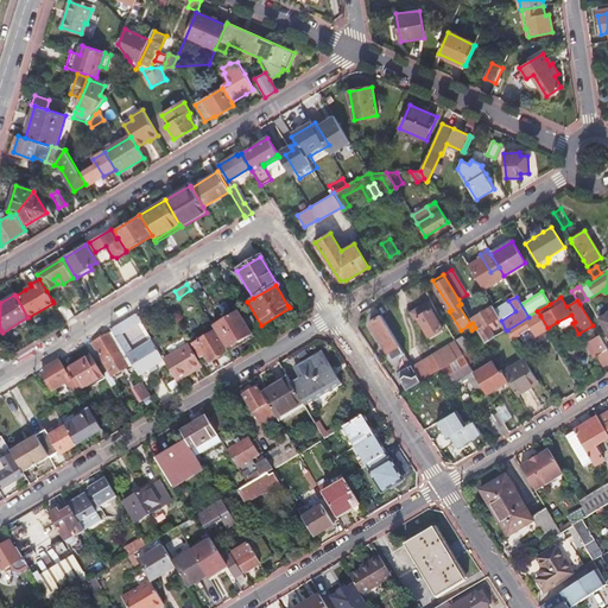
[(424,309),(422,306),(411,312),(415,318),(417,317),(429,336),(442,328),(438,320),(441,318),(432,304),(424,309)]
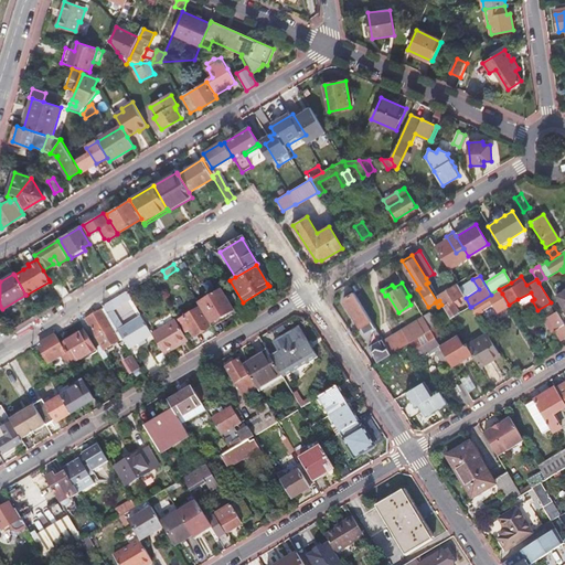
[(62,299),(67,295),(61,284),(54,287),(62,299)]
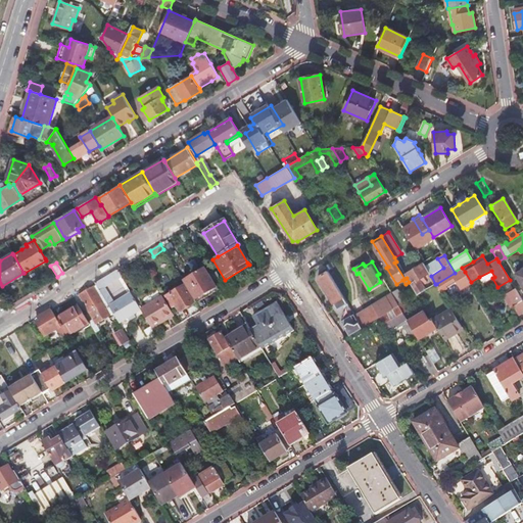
[(409,282),(417,295),(424,291),(426,290),(423,285),(426,284),(422,278),(429,273),(424,264),(405,275),(407,278),(409,282)]
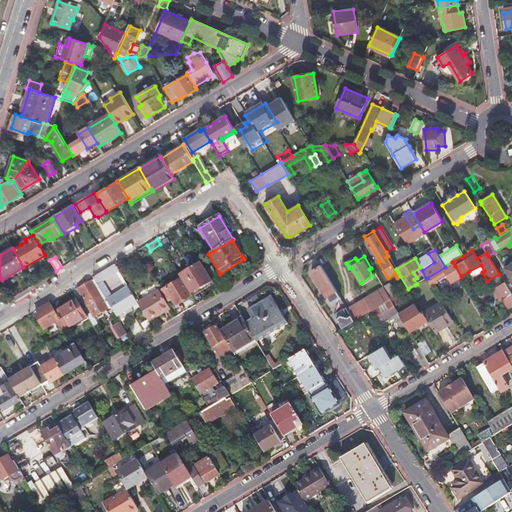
[(445,267),(427,278),(427,279),(430,284),(446,275),(451,283),(461,277),(461,276),(455,266),(452,262),(445,267)]
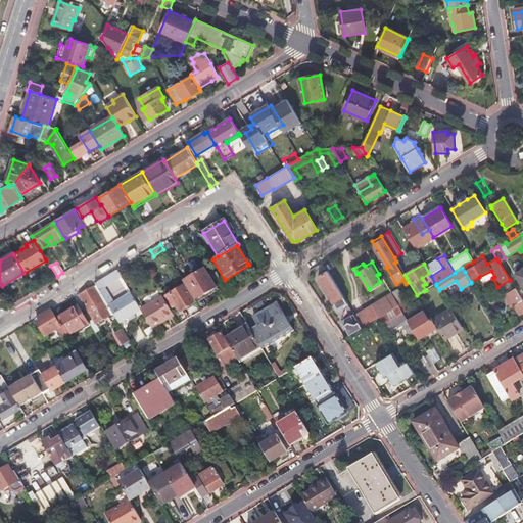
[(194,300),(217,287),(205,270),(184,282),(194,300)]
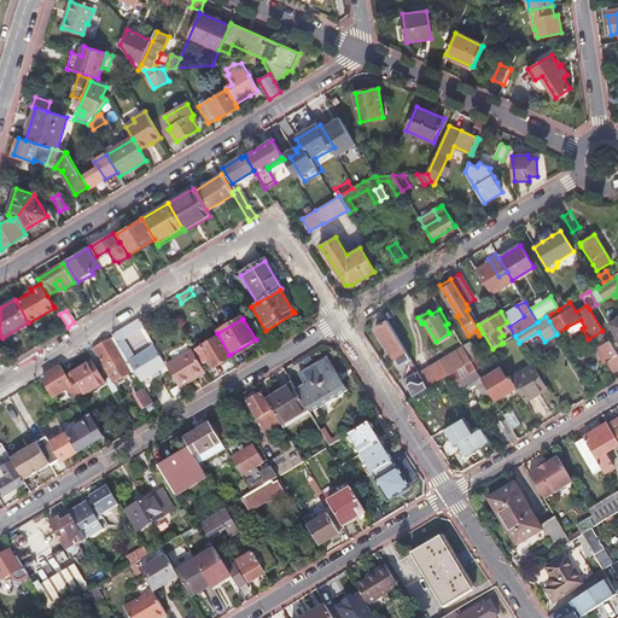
[(138,320),(112,336),(114,338),(133,371),(140,382),(165,366),(155,348),(155,347),(135,357),(124,339),(143,328),(138,320)]
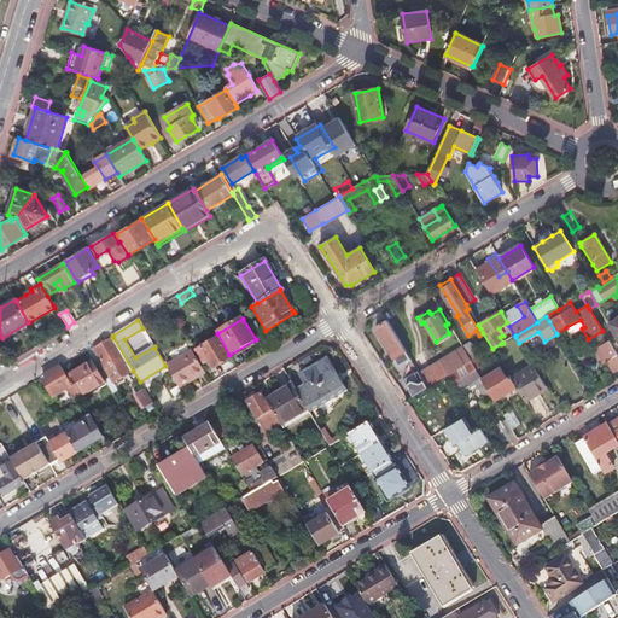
[(406,351),(386,320),(377,326),(377,331),(394,359),(406,351)]
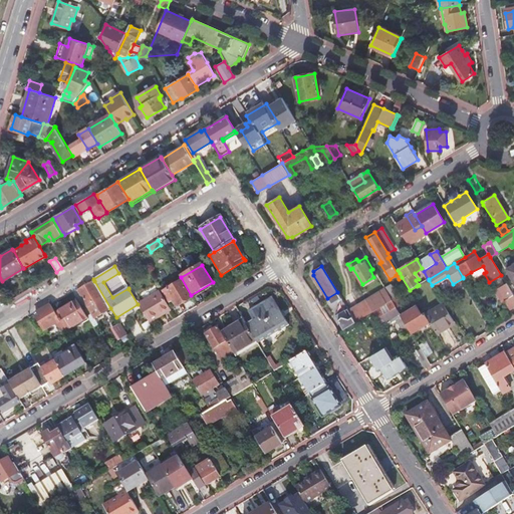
[(483,266),(471,272),(474,276),(477,274),(478,276),(484,273),(486,272),(483,266)]
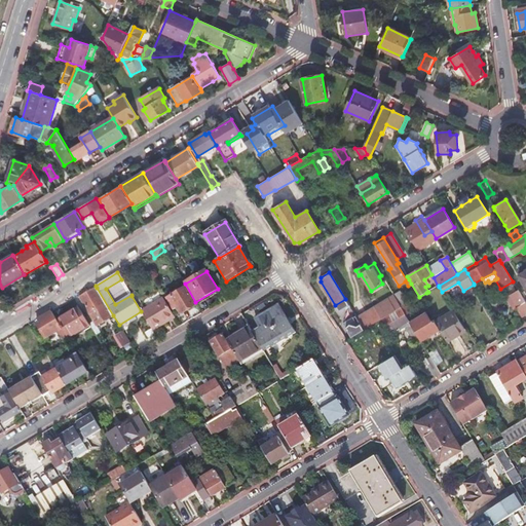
[(426,293),(419,297),(423,303),(429,299),(431,300),(443,293),(442,292),(439,287),(427,294),(426,293)]
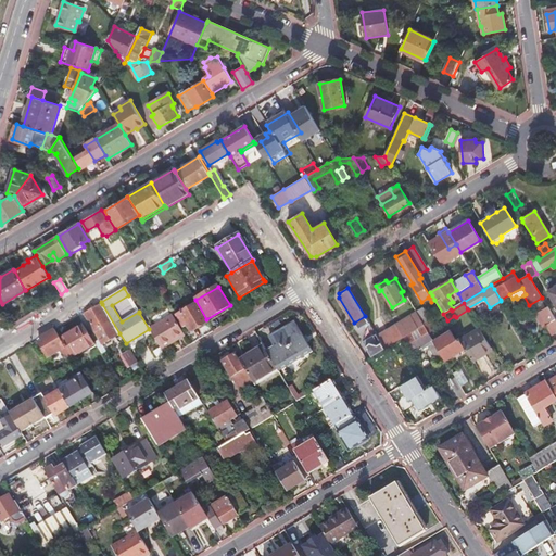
[(119,333),(102,304),(85,315),(102,344),(119,333)]
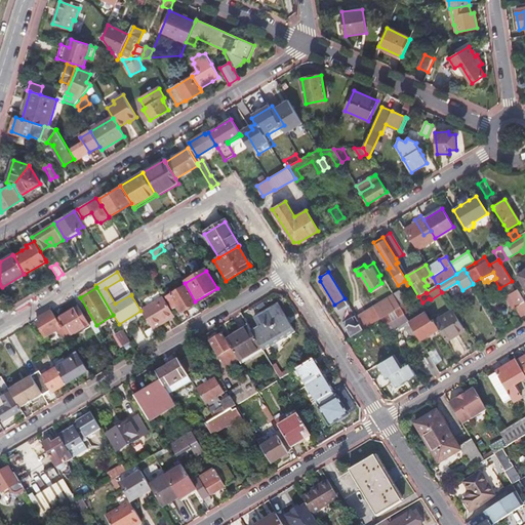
[(194,306),(184,288),(166,298),(172,309),(175,307),(179,314),(194,306)]
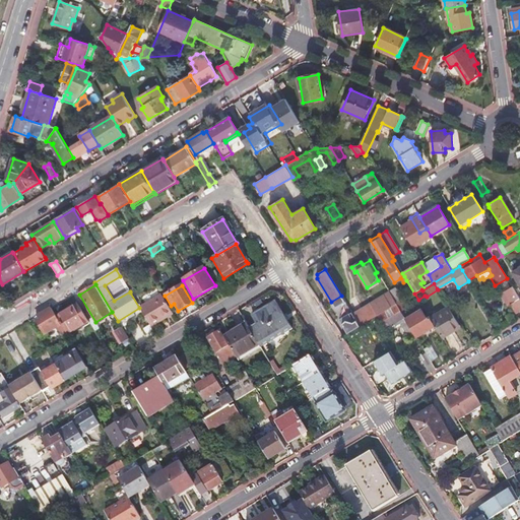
[(519,310),(519,300),(513,287),(501,295),(508,307),(511,305),(516,312),(519,310)]
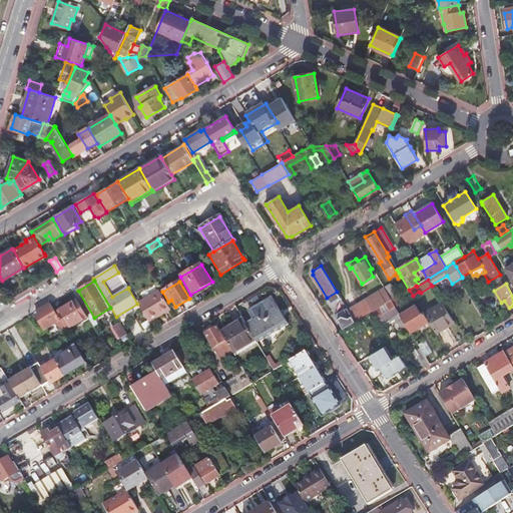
[(392,287),(385,291),(391,301),(398,296),(392,287)]
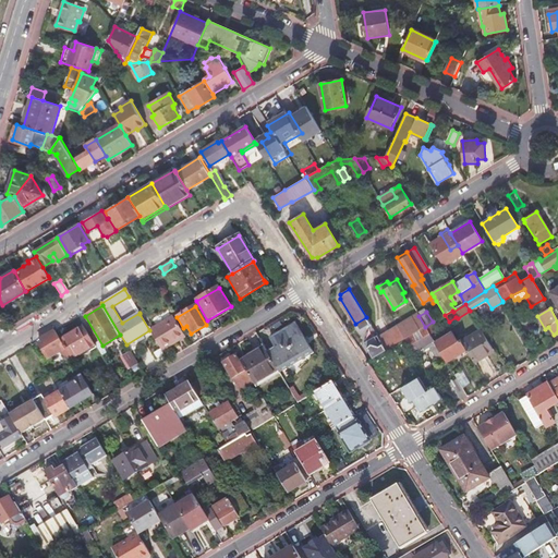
[(419,316),(417,314),(397,327),(397,326),(378,338),(386,350),(393,346),(405,339),(425,327),(419,316)]
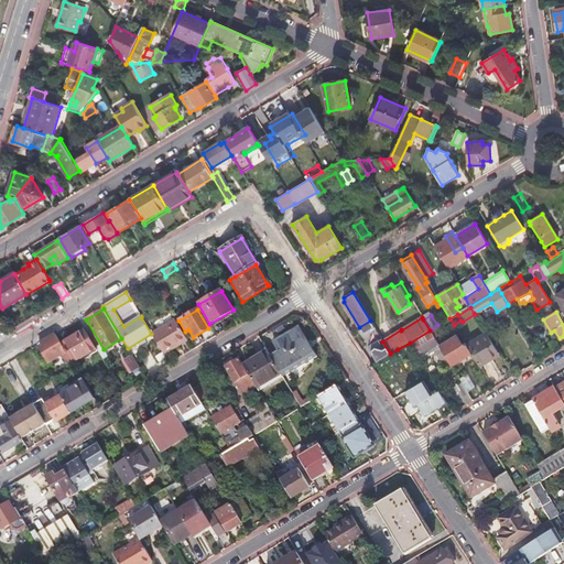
[(176,347),(187,342),(175,321),(152,335),(162,353),(175,345),(176,347)]
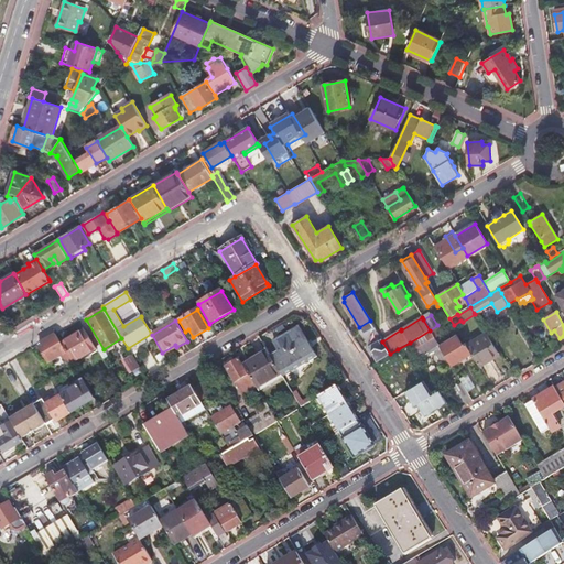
[(269,357),(281,376),(282,377),(305,362),(316,356),(299,328),(289,334),(272,344),(278,351),(269,357)]
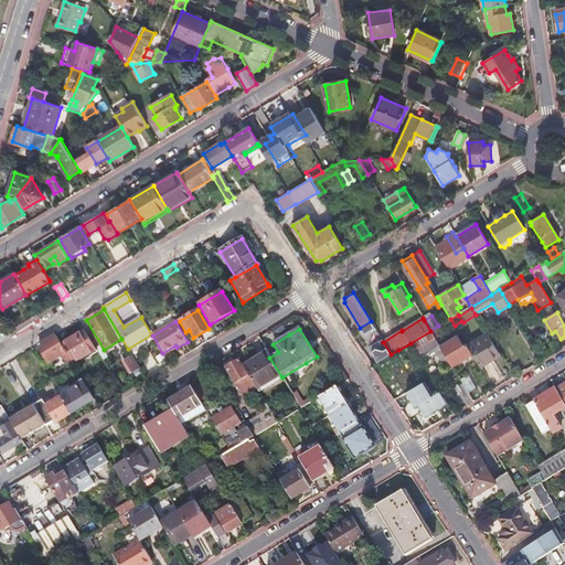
[(61,344),(65,352),(73,363),(96,349),(85,330),(61,344)]
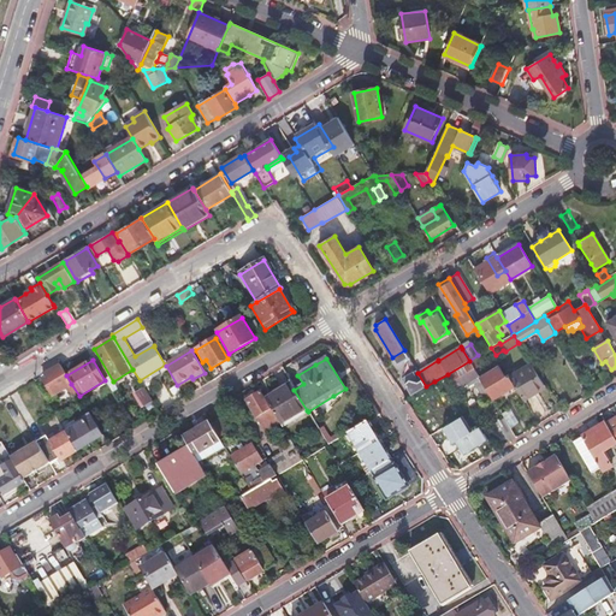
[(479,377),(469,361),(448,374),(457,389),(479,377)]
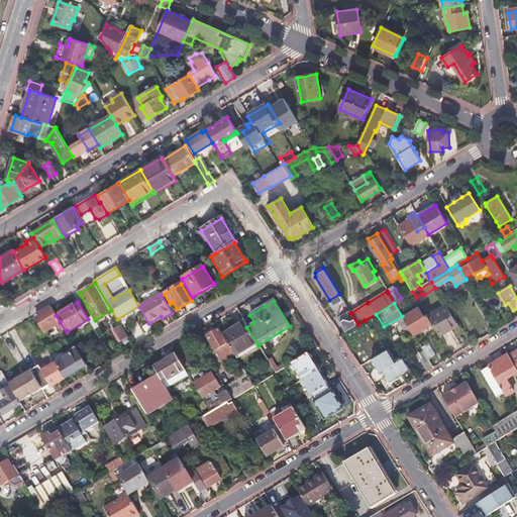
[(427,316),(432,324),(439,336),(448,330),(447,329),(456,323),(445,305),(427,316)]
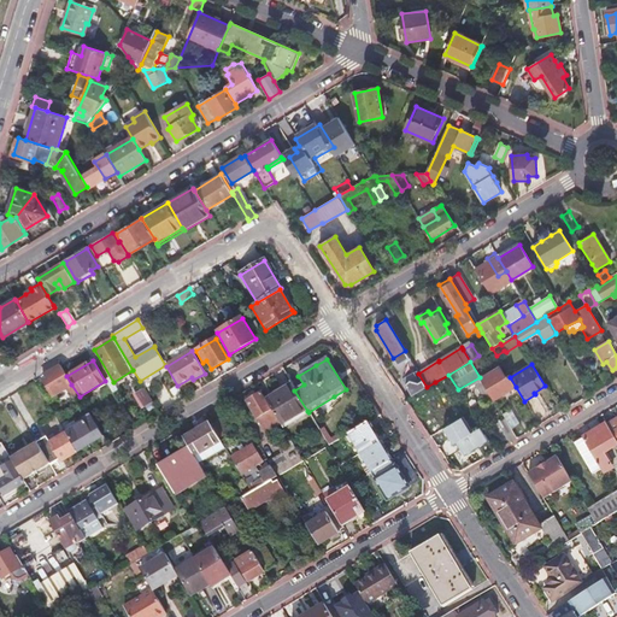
[(60,366),(42,377),(53,395),(71,385),(66,376),(60,366)]
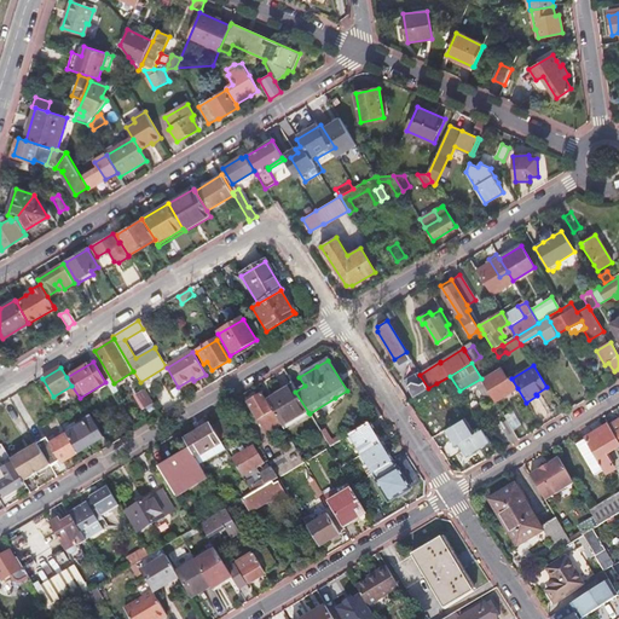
[(501,370),(482,381),(484,382),(492,397),(495,401),(518,388),(512,379),(510,377),(507,380),(501,370)]
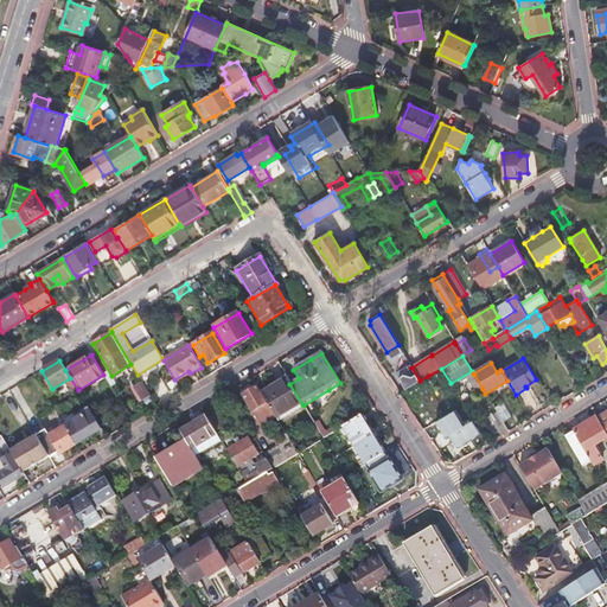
[(420,381),(411,368),(410,365),(396,374),(406,390),(420,381)]
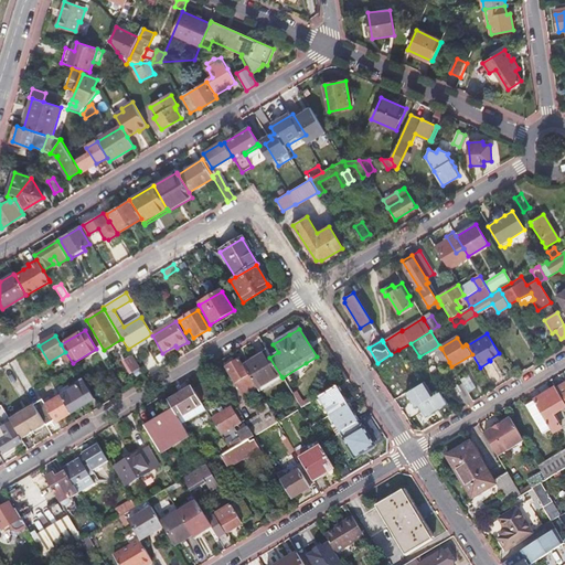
[(419,356),(411,343),(398,350),(403,356),(406,355),(411,362),(418,358),(419,356)]
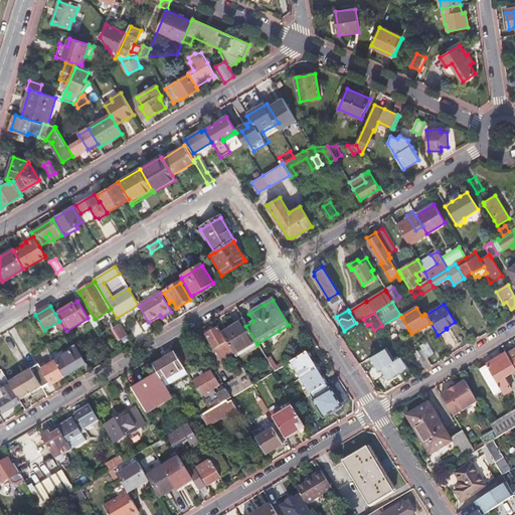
[(148,322),(150,324),(161,317),(160,315),(148,322)]
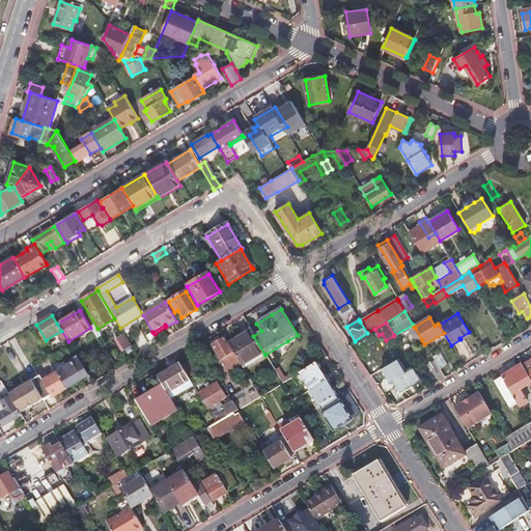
[(68,341),(70,344),(91,331),(90,328),(68,341)]
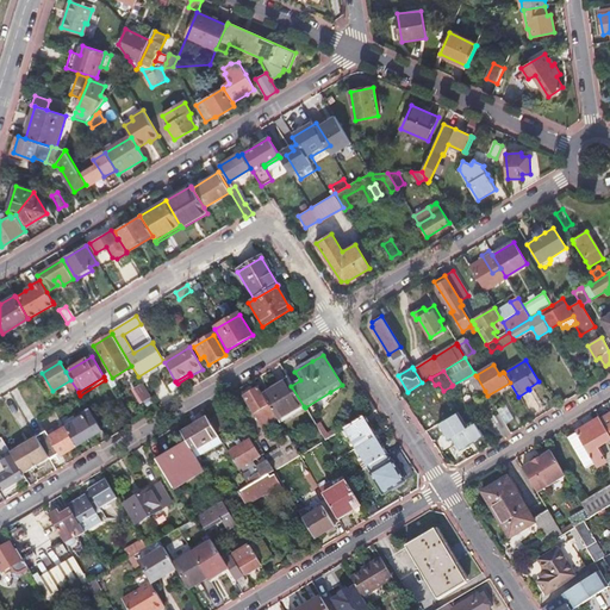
[(485,391),(477,377),(473,379),(475,383),(472,384),(477,392),(480,390),(481,393),(485,391)]
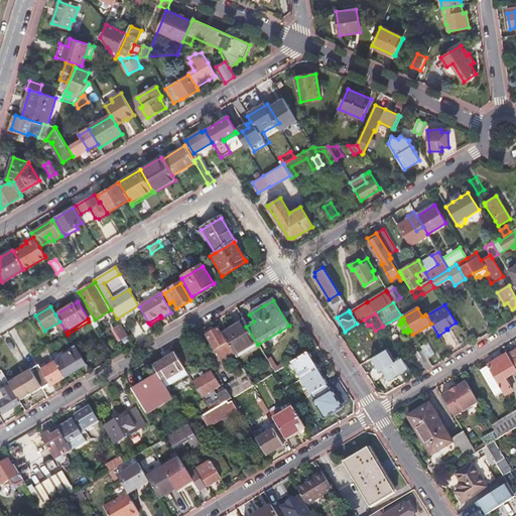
[(244,321),(223,335),(227,343),(232,350),(236,357),(257,344),(246,327),(244,321)]
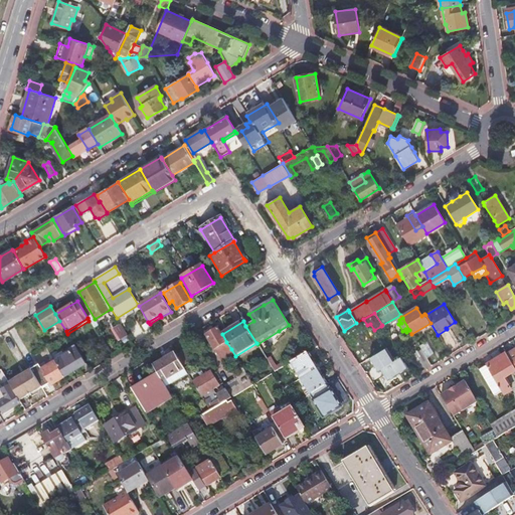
[(112,328),(116,340),(127,337),(123,324),(112,328)]
